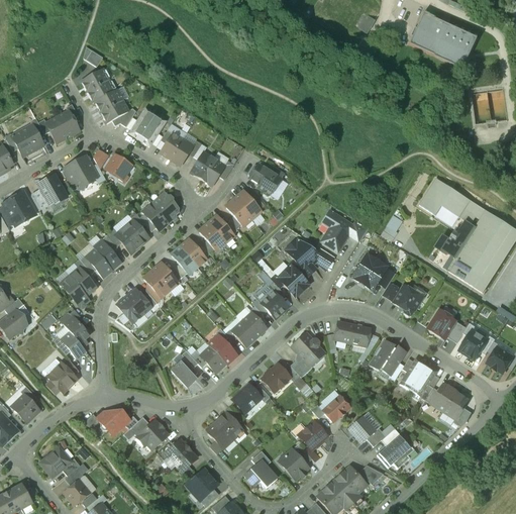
[(321,0),(324,2),(317,11),(354,35),(359,28),(367,32),(374,20),(368,16),(372,9),(357,0),(321,0)]
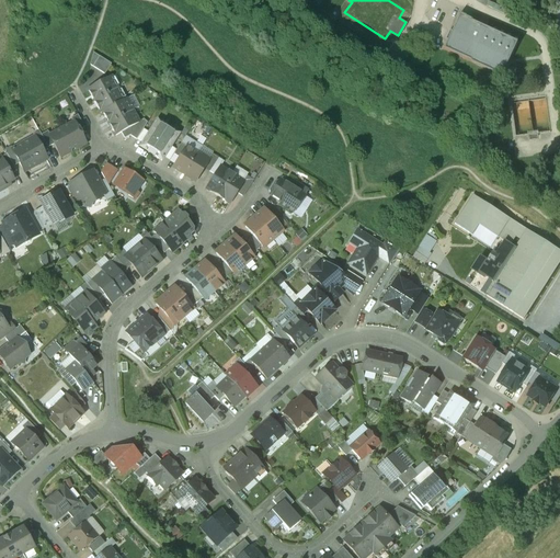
[(520,41),(459,12),(444,47),(504,75),(520,41)]
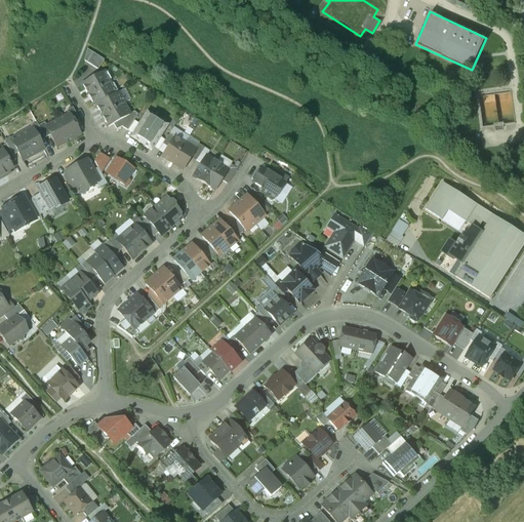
[(93,50),(88,47),(84,58),(87,59),(93,50)]
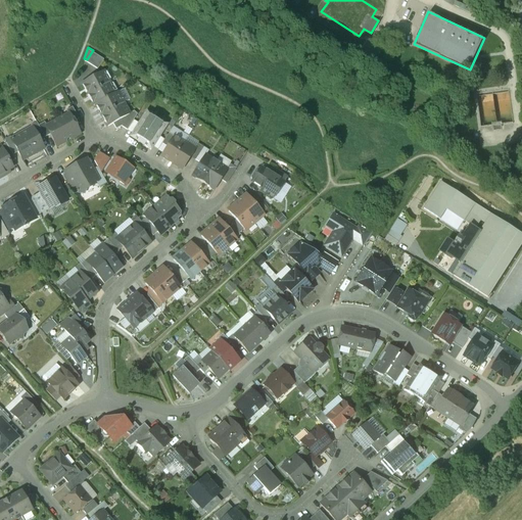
[(99,54),(93,50),(87,59),(93,63),(99,54)]
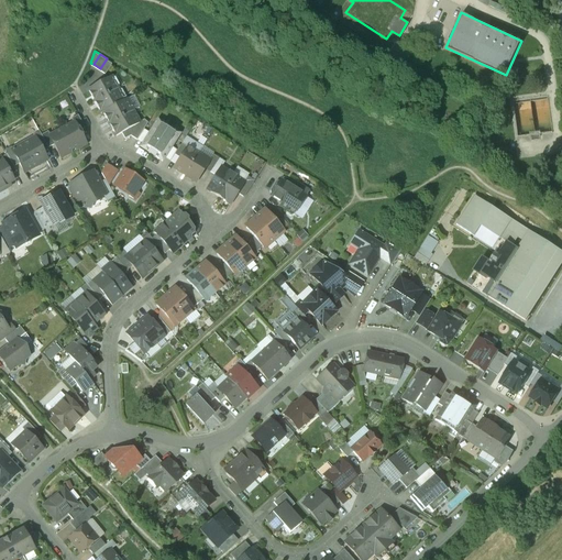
[(112,62),(107,58),(100,68),(106,73),(112,62)]
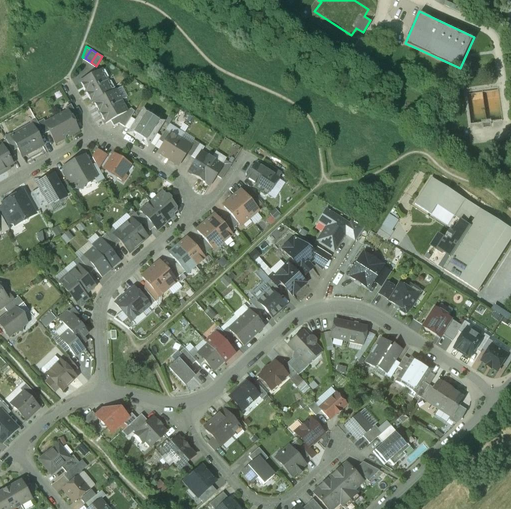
[(101,67),(80,79),(86,90),(107,78),(101,67)]
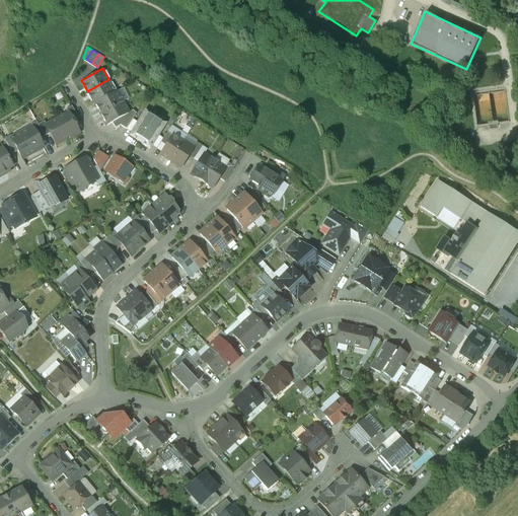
[(108,79),(87,91),(93,102),(95,101),(115,90),(108,79)]
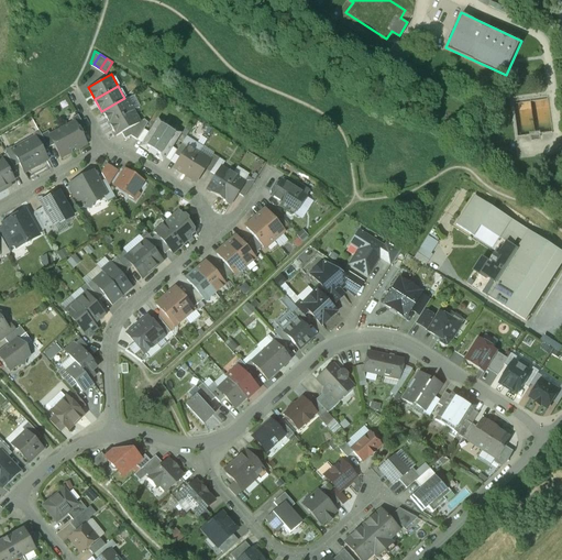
[(124,98),(103,110),(110,121),(133,109),(127,97),(124,98)]
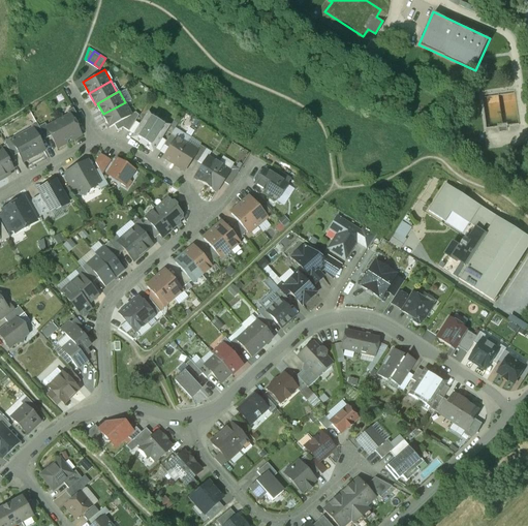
[(125,102),(103,114),(110,126),(115,123),(131,114),(131,113),(125,102)]
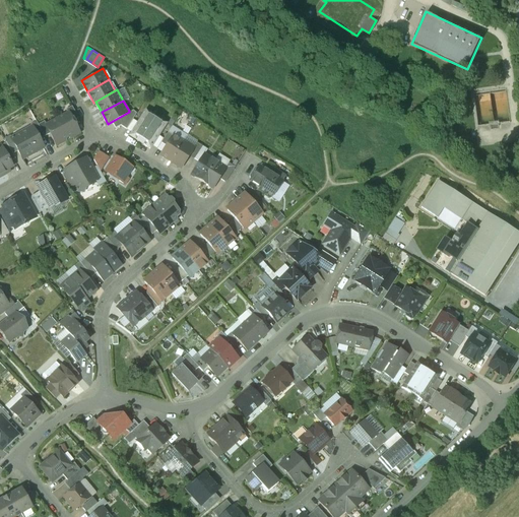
[(69,111),(74,119),(79,116),(72,105),(66,108),(68,111),(69,111)]
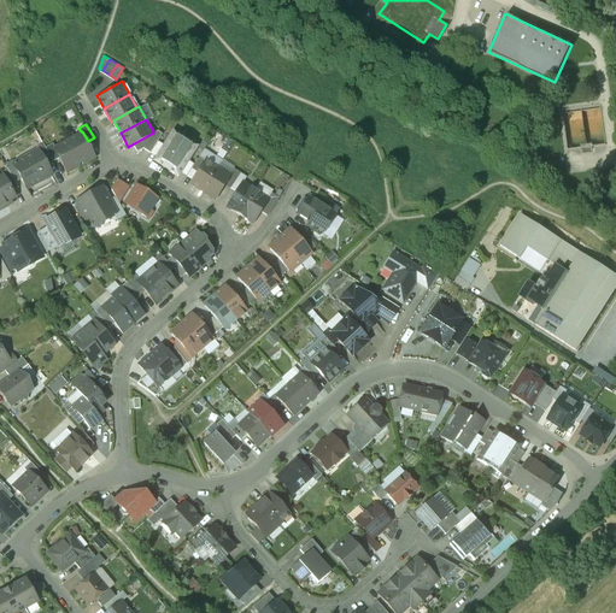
[(153,131),(153,133),(134,143),(138,149),(144,146),(151,151),(163,133),(159,128),(153,131)]
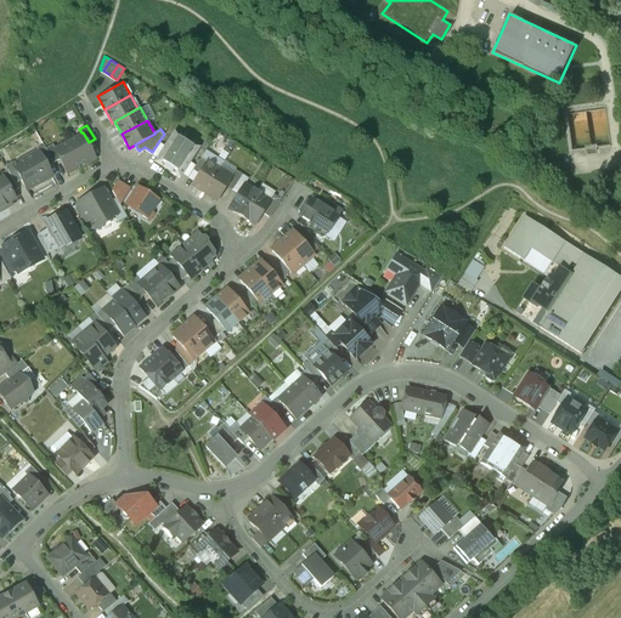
[(175,129),(156,159),(168,168),(187,137),(175,129)]
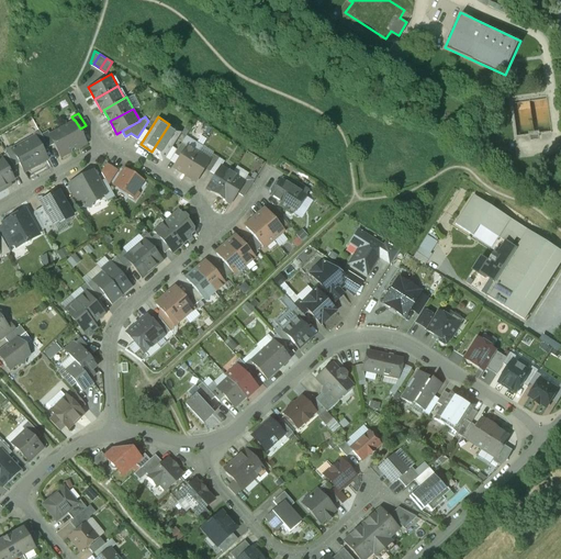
[(80,129),(75,120),(74,120),(63,126),(74,146),(78,143),(79,145),(87,142),(80,129)]
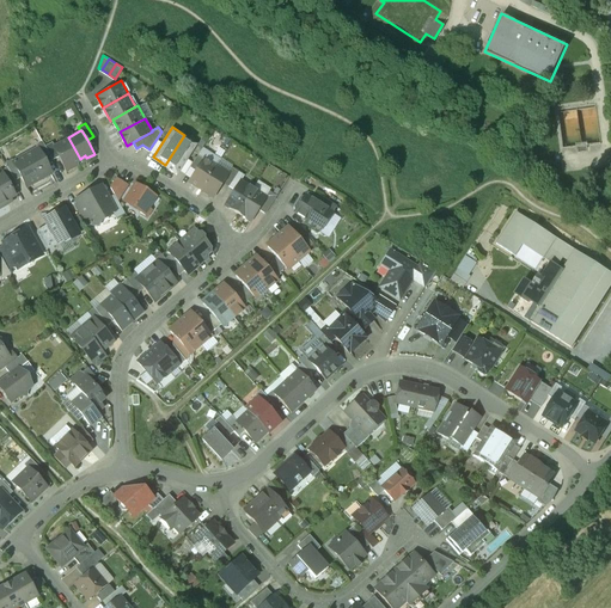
[(184,135),(165,165),(177,172),(197,142),(184,135)]
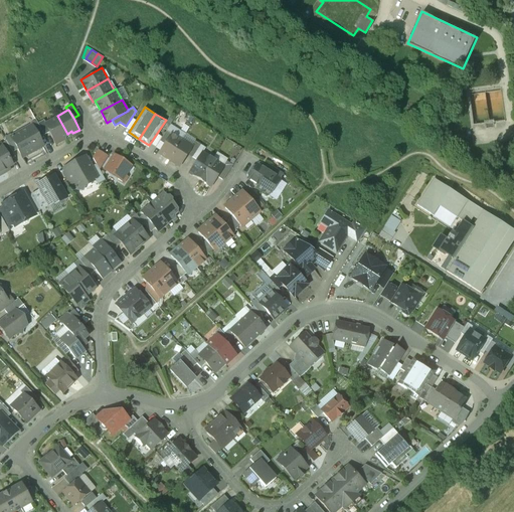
[(67,134),(57,116),(46,122),(45,122),(50,130),(56,142),(63,138),(62,137),(67,134)]
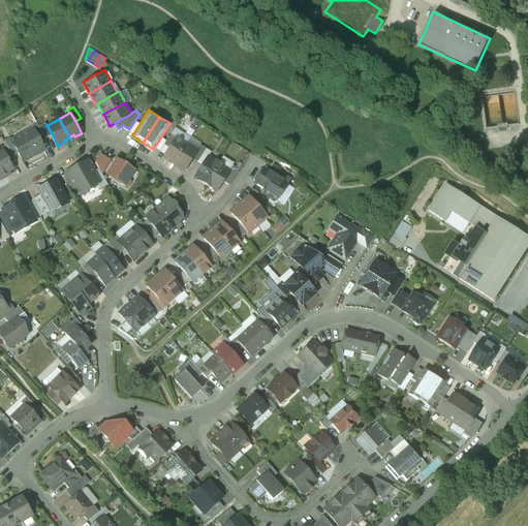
[(39,125),(47,136),(52,133),(47,125),(48,125),(45,121),(39,125)]
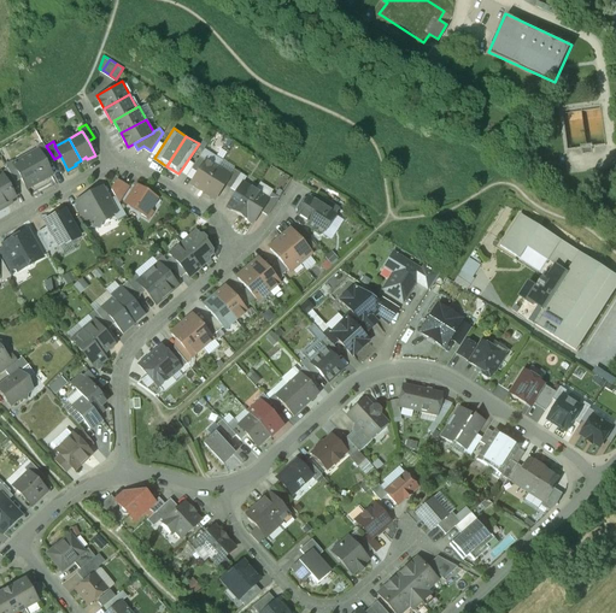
[(39,147),(13,161),(28,187),(53,172),(39,147)]
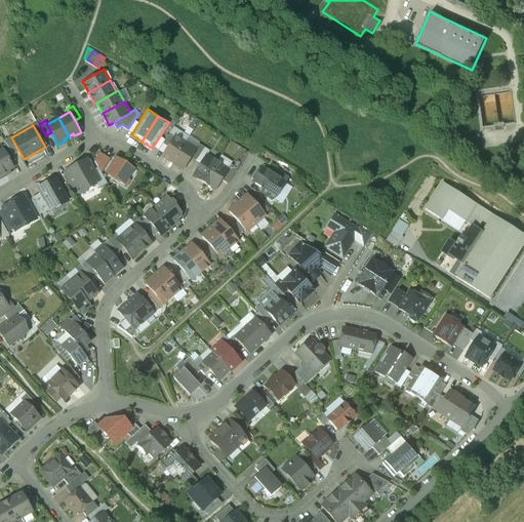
[(170,131),(164,142),(169,145),(175,134),(170,131)]
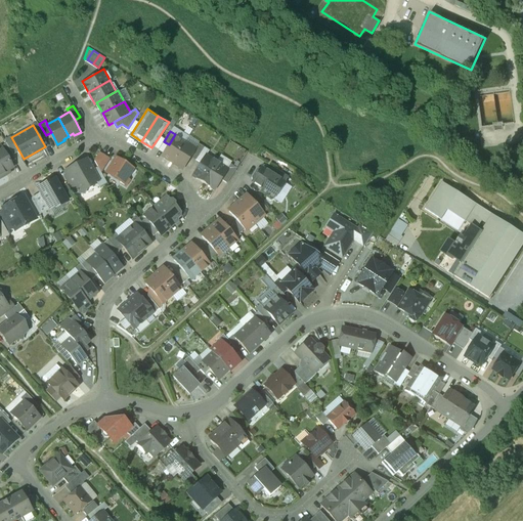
[(178,134),(175,134),(169,144),(162,155),(173,161),(185,141),(182,139),(181,136),(178,134)]
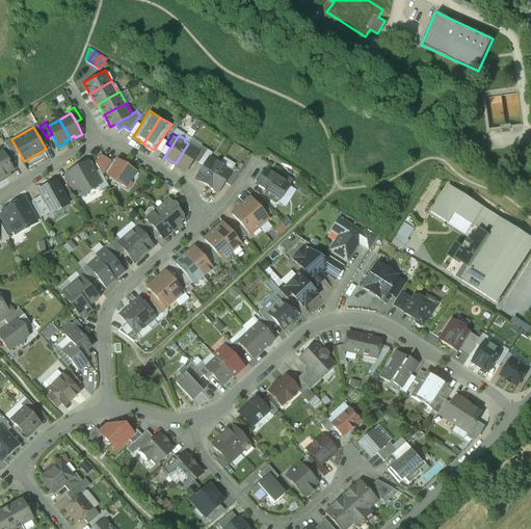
[(2,147),(10,163),(17,160),(7,143),(2,147)]
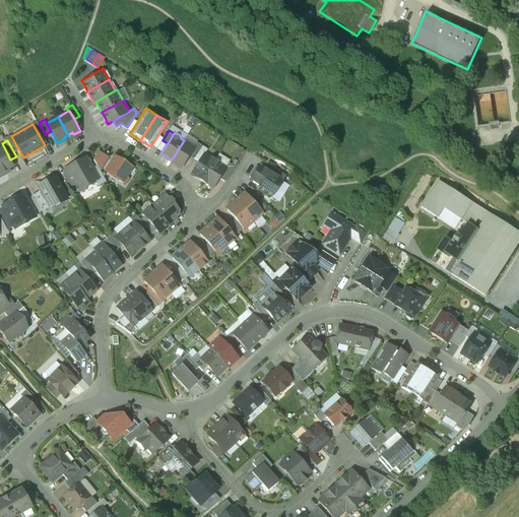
[(187,142),(184,140),(172,159),(182,167),(190,153),(195,145),(194,145),(189,141),(187,142)]
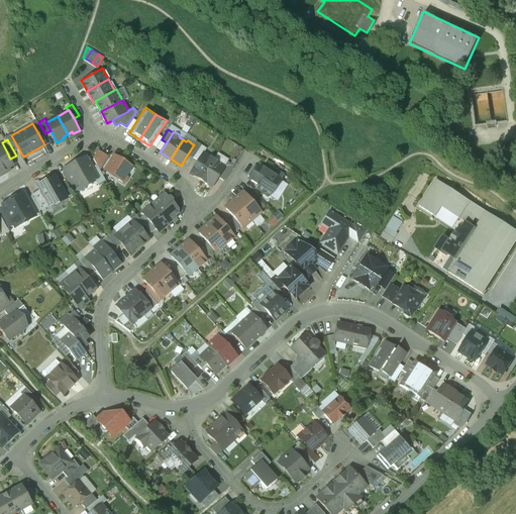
[(194,144),(189,152),(194,156),(202,143),(196,139),(193,144),(194,144)]
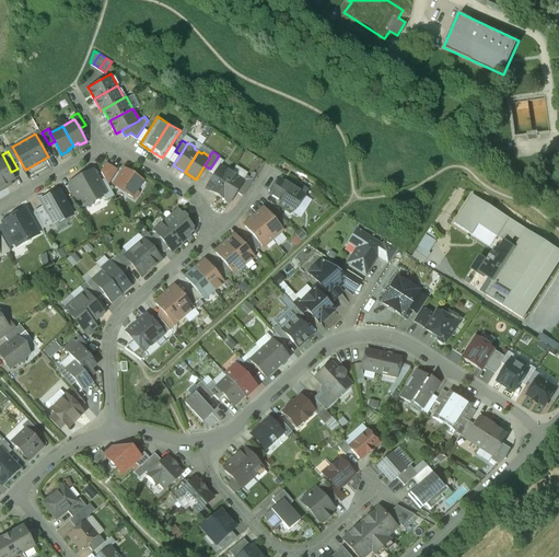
[(2,154),(0,155),(0,188),(8,184),(7,182),(14,177),(11,172),(2,154)]
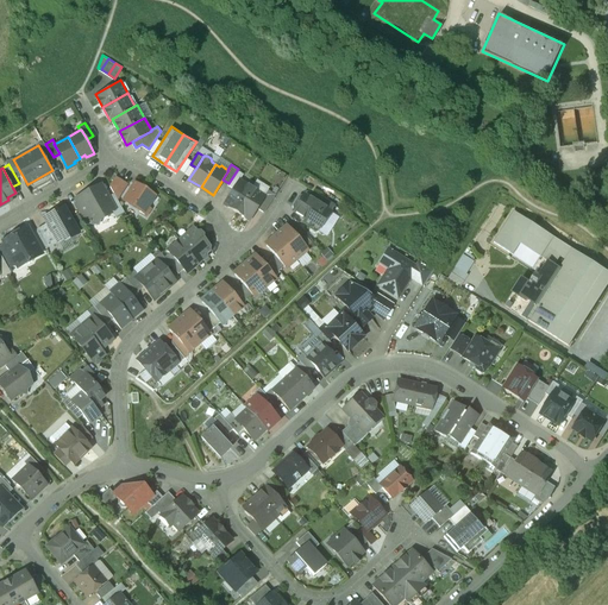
[(238,169),(229,183),(234,188),(240,178),(244,172),(238,169)]
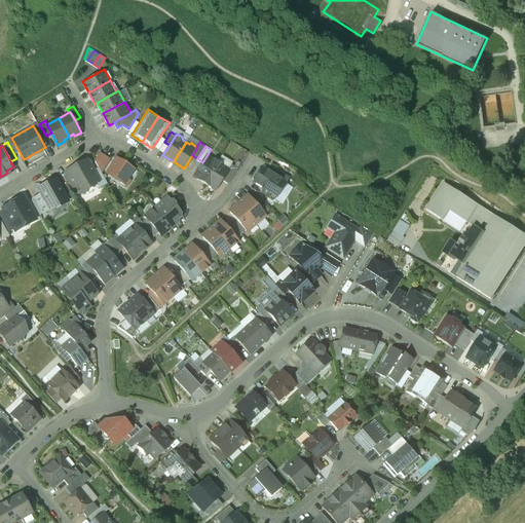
[(99,165),(102,171),(110,158),(101,152),(96,160),(99,165)]
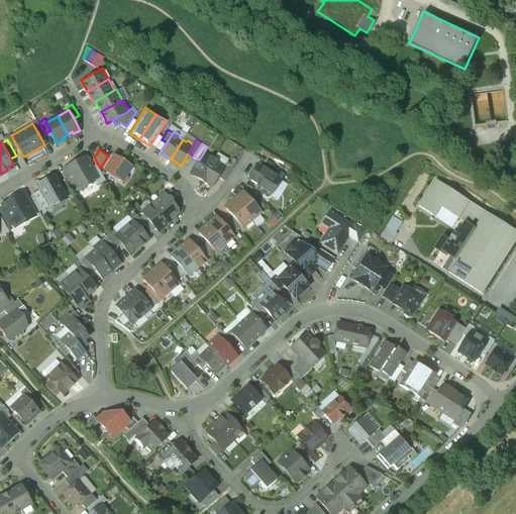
[(199,160),(191,172),(201,179),(214,158),(204,151),(199,160)]
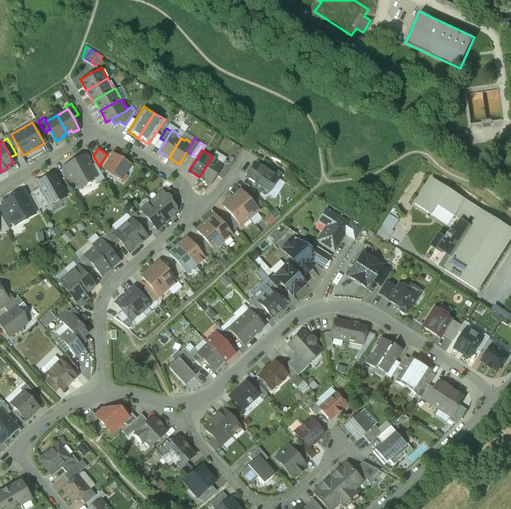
[(131,163),(114,152),(105,165),(119,174),(118,176),(124,180),(127,174),(124,172),(131,163)]
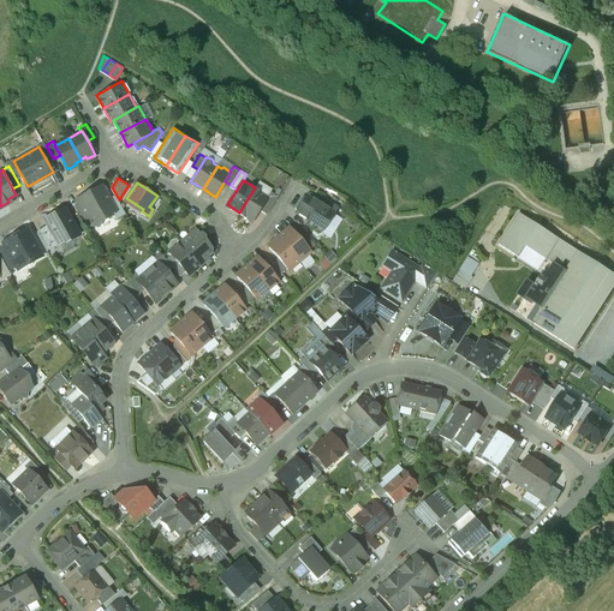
[(102,185),(93,190),(93,192),(89,195),(87,193),(77,198),(91,223),(99,226),(100,222),(109,217),(108,215),(113,211),(117,210),(109,197),(102,185)]
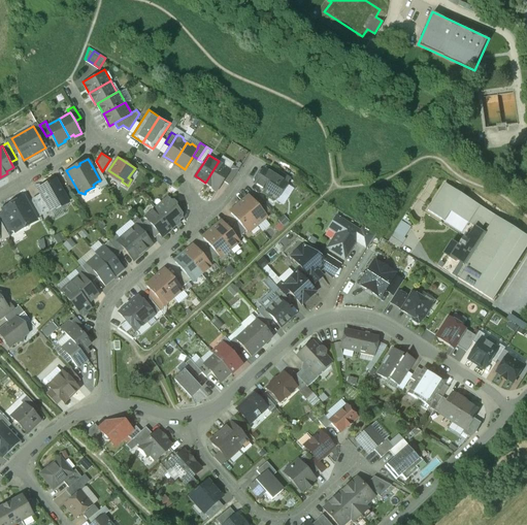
[(219,161),(205,183),(217,190),(223,179),(230,168),(219,161)]
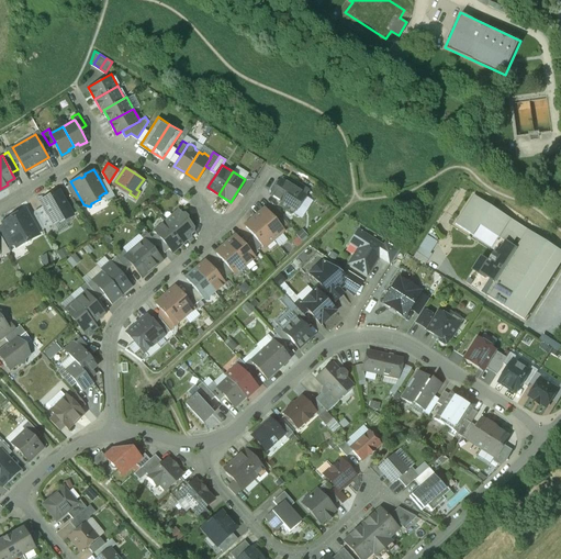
[(245,179),(237,191),(244,194),(255,178),(248,174),(245,179)]
